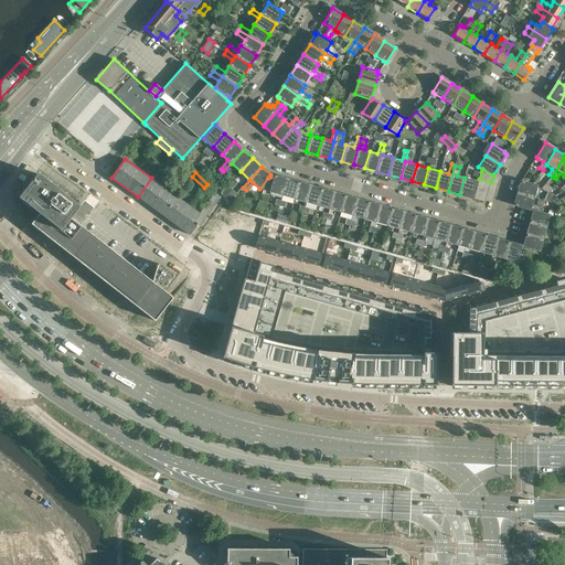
[(80,206),(38,174),(19,198),(39,214),(32,224),(155,321),(172,298),(156,285),(158,281),(160,283),(173,278),(174,277),(174,276),(174,275),(161,265),(160,265),(160,264),(159,264),(158,264),(158,265),(157,268),(152,281),(81,225),(89,214),(80,206)]
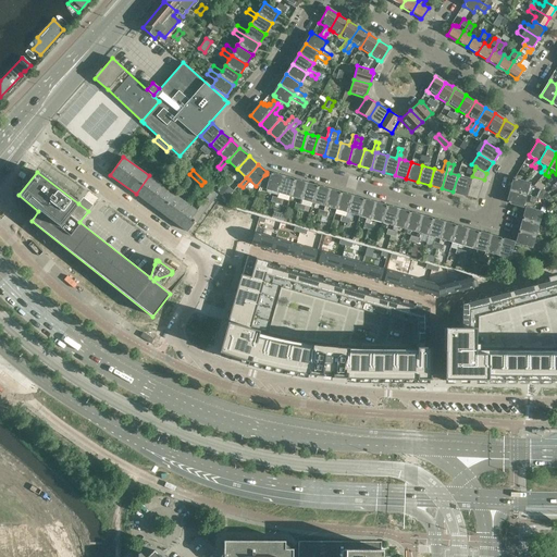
[(277,193),(282,176),(271,173),(270,174),(269,177),(265,189),(277,193)]
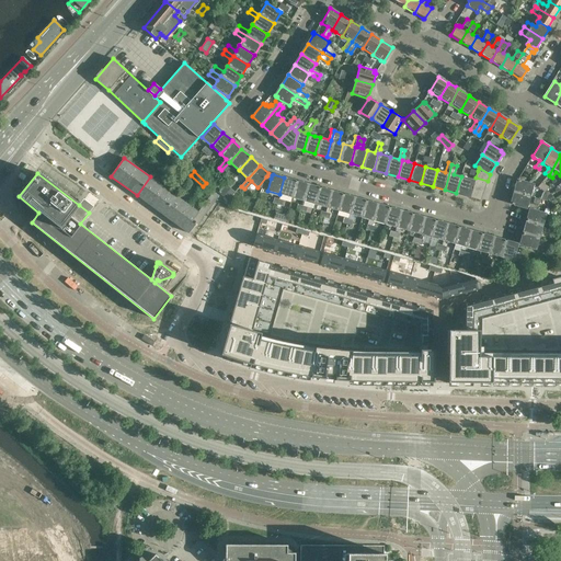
[(150,176),(137,195),(162,214),(175,196),(150,176)]
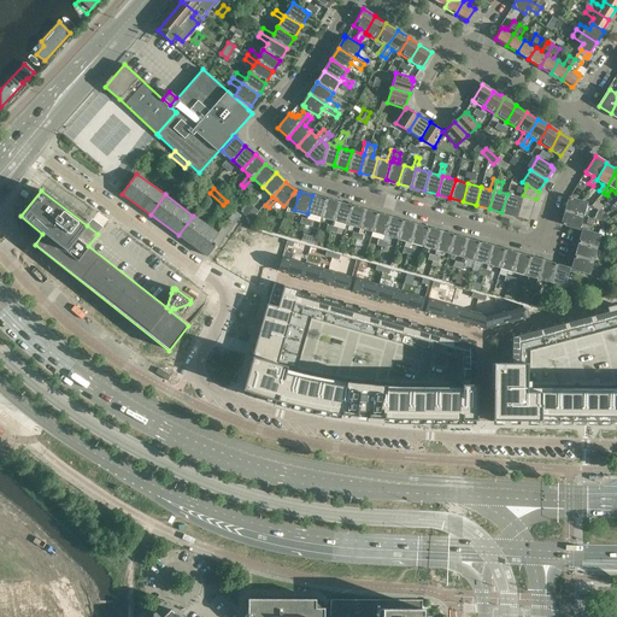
[(294,210),(298,197),(293,194),(283,206),(294,210)]
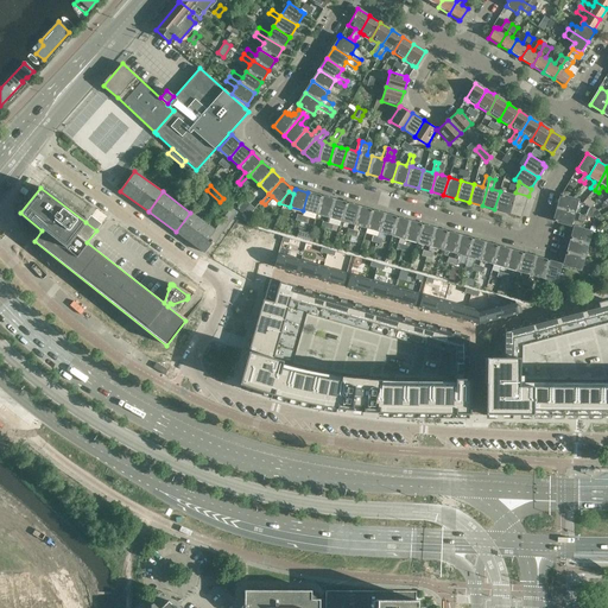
[(500,191),(494,209),(507,214),(512,195),(511,195),(511,194),(500,191)]
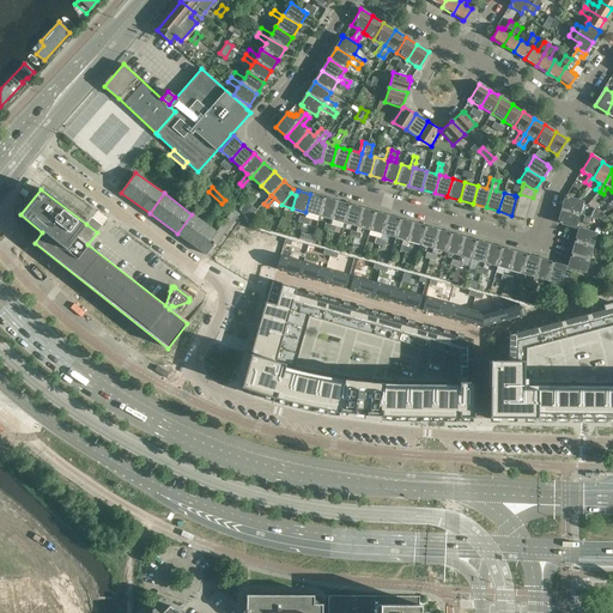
[(310,194),(305,212),(307,213),(317,216),(323,198),(310,194)]
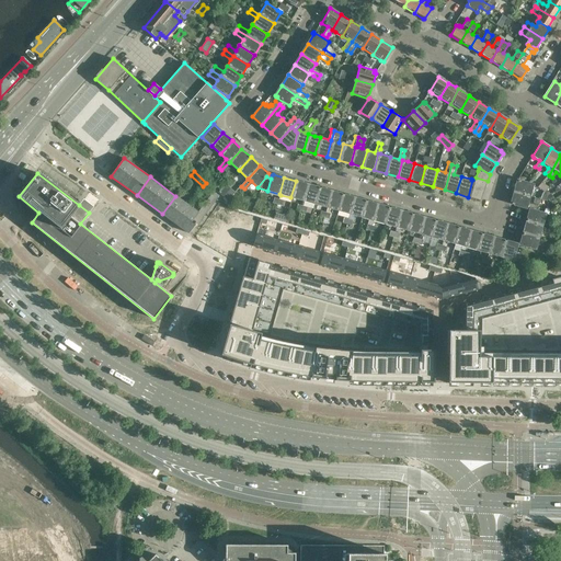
[(476,178),(474,184),(485,187),(488,181),(476,178)]
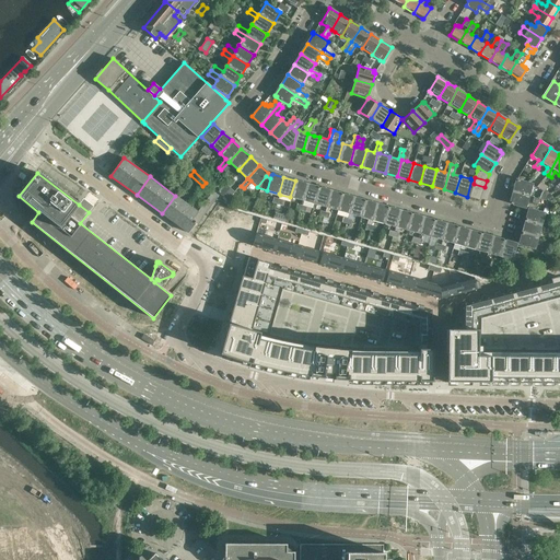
[(516,179),(513,190),(529,196),(533,184),(520,179),(520,181),(516,179)]
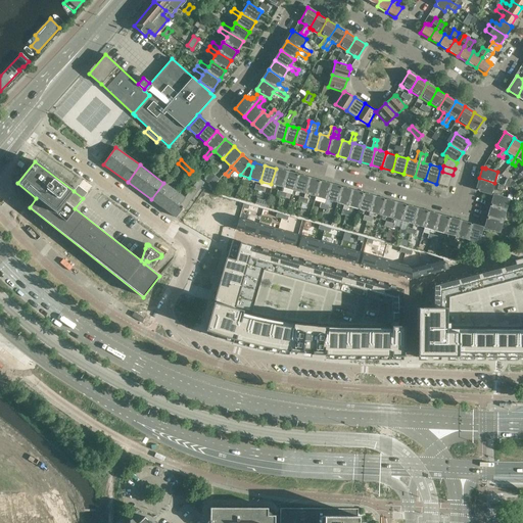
[(282,187),(286,172),(276,169),(271,184),(282,187)]
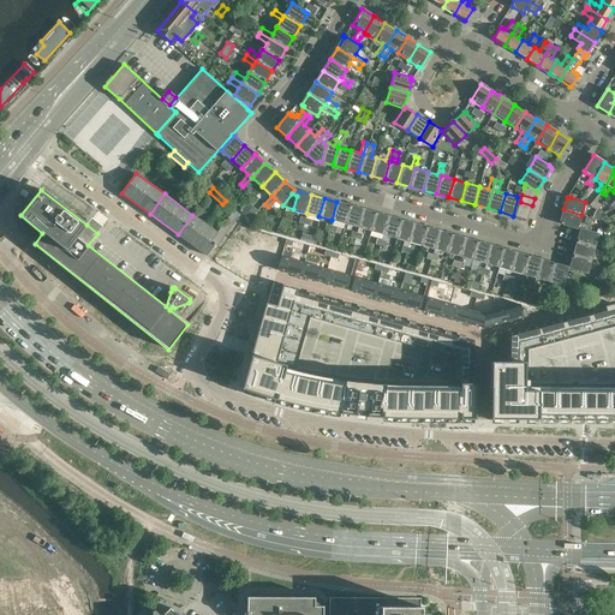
[(248,202),(240,210),(239,210),(250,220),(258,212),(248,202)]
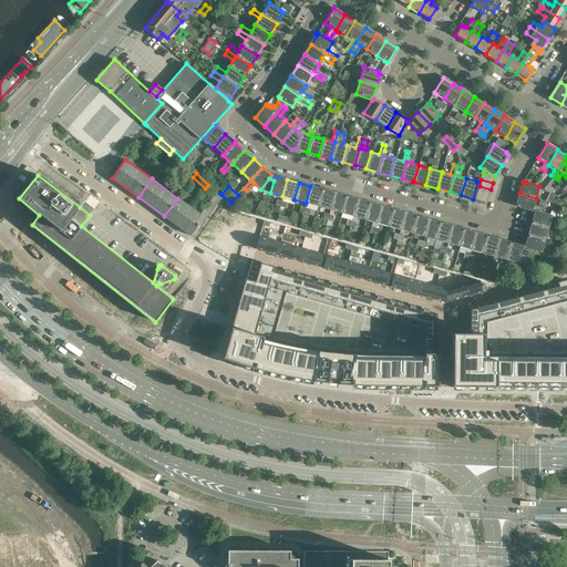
[(310,186),(306,203),(307,203),(318,206),(322,189),(310,186)]
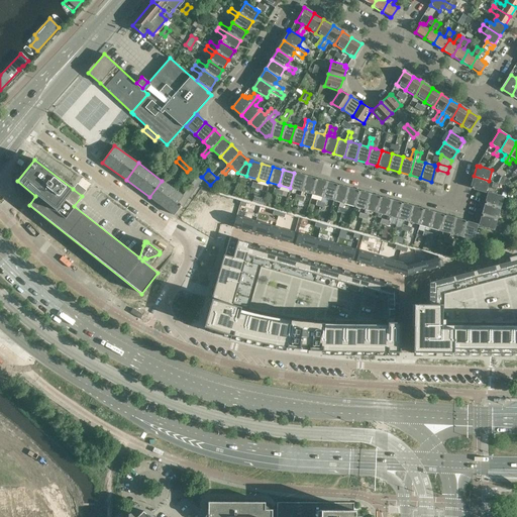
[(437,170),(435,176),(445,179),(447,173),(437,170)]
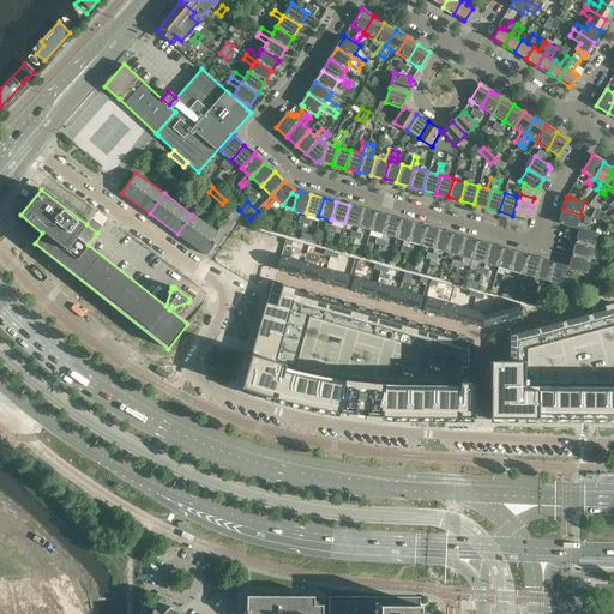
[(349,205),(344,223),(357,227),(362,209),(349,205)]
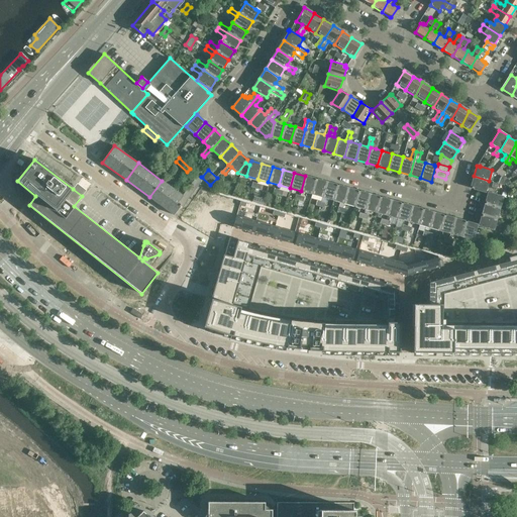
[(305,176),(301,191),(311,194),(316,179),(305,176)]
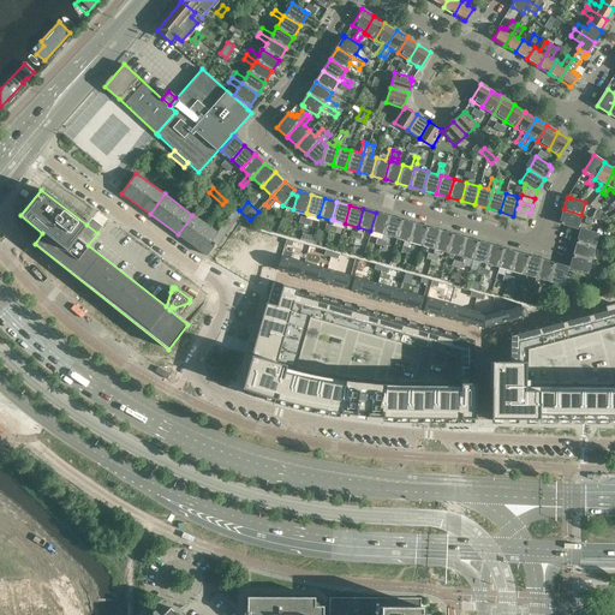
[(518,209),(515,216),(527,220),(530,213),(518,209)]
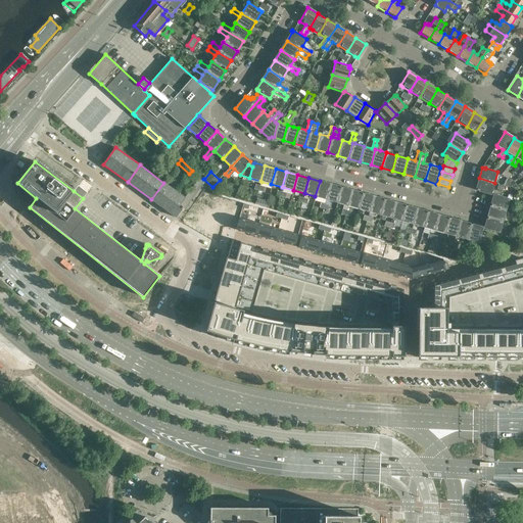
[(494,183),(479,178),(476,190),(491,194),(494,183)]
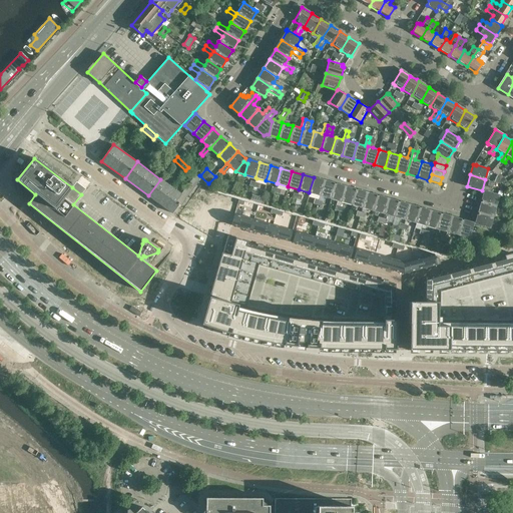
[(314,177),(309,192),(320,195),(324,180),(314,177)]
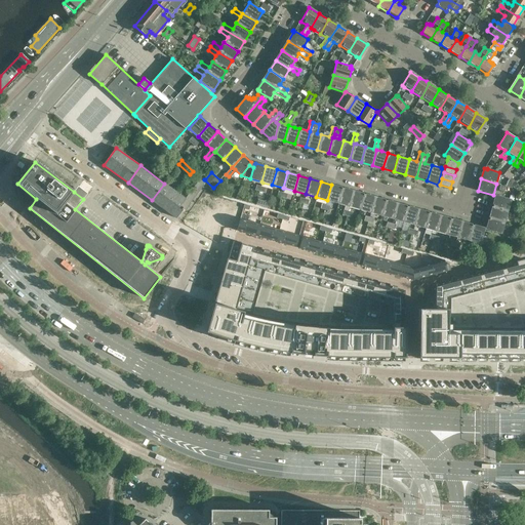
[(185,199),(164,184),(152,200),(176,218),(184,208),(179,205),(183,202),(185,199)]
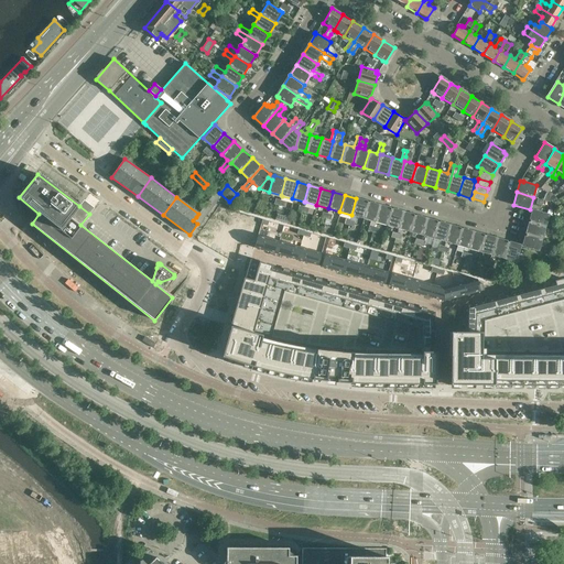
[(356,198),(351,215),(364,219),(368,202),(356,198)]
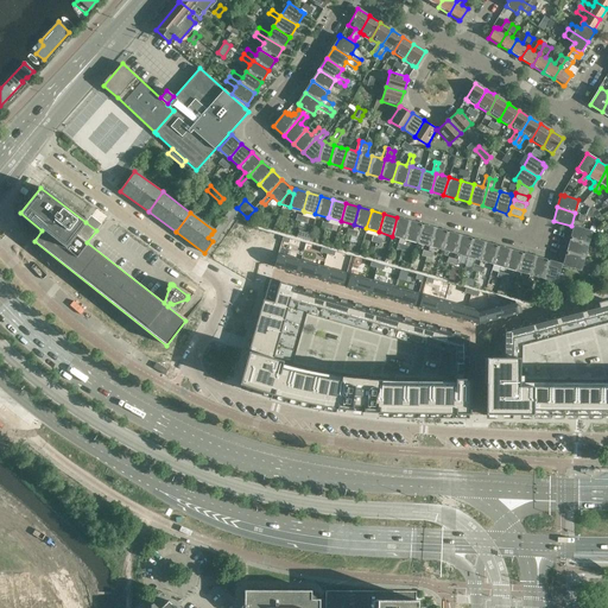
[(397,217),(392,236),(400,238),(397,248),(401,249),(404,240),(410,221),(397,217)]
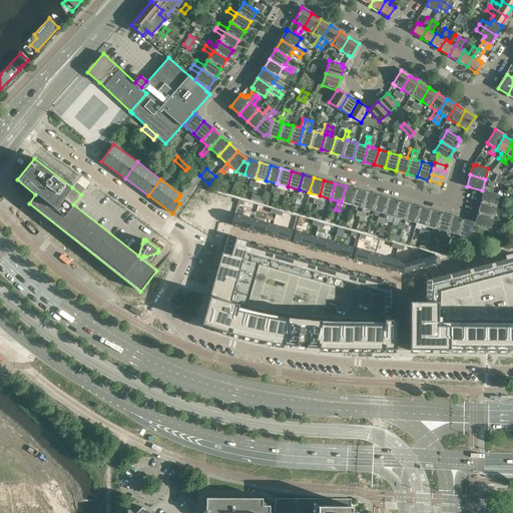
[(346,186),(341,202),(342,202),(352,205),(356,189),(346,186)]
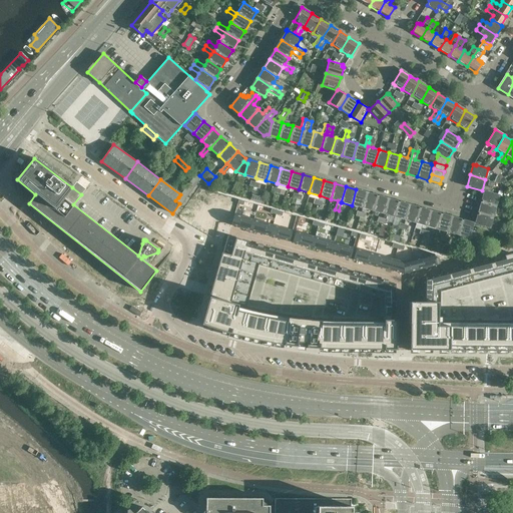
[(356,189),(352,205),(363,208),(367,192),(356,189)]
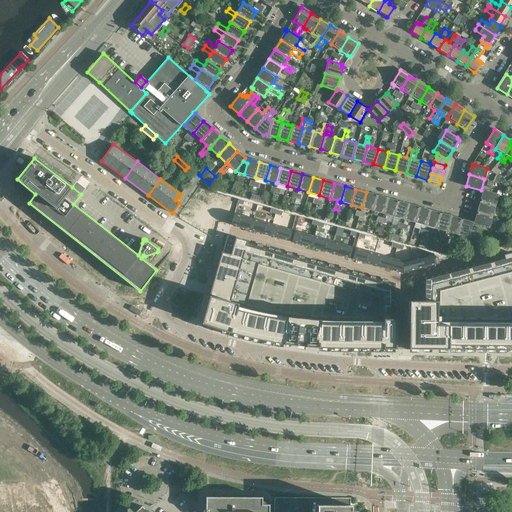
[(485,191),(481,202),(495,206),(499,194),(497,194),(485,191)]
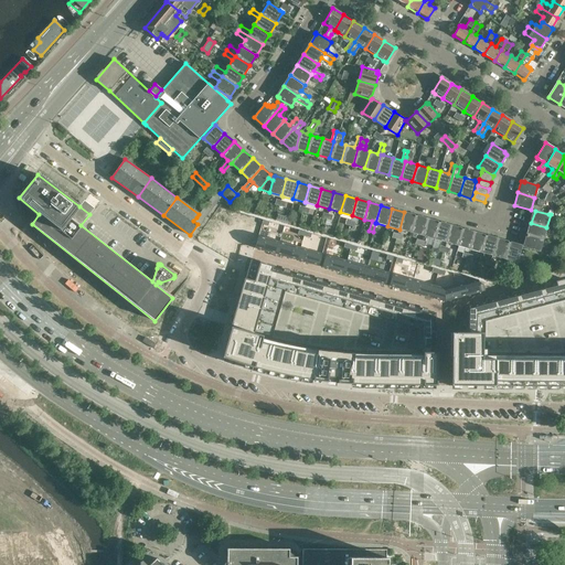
[(404,212),(400,230),(411,233),(416,215),(404,212)]
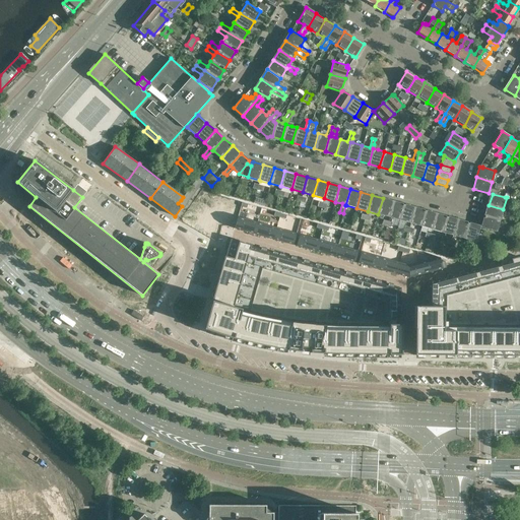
[(383,198),(378,214),(389,217),(393,202),(383,198)]
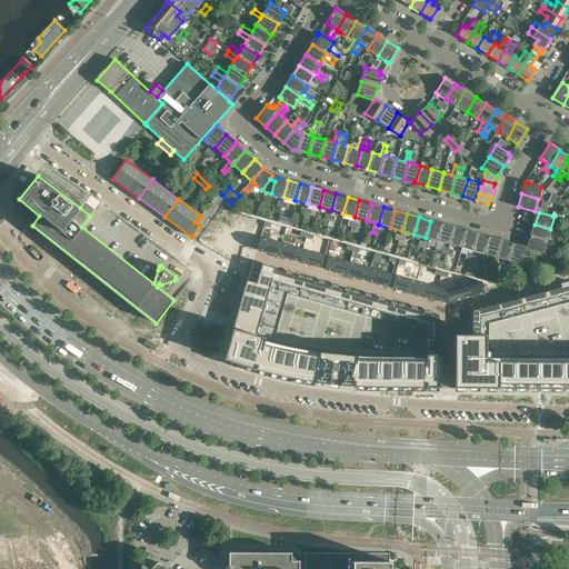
[(430,221),(426,238),(438,241),(442,225),(430,221)]
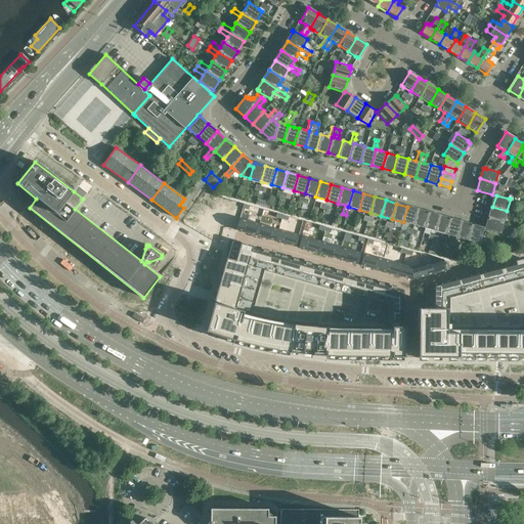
[(407,207),(403,222),(413,225),(419,210),(407,207)]
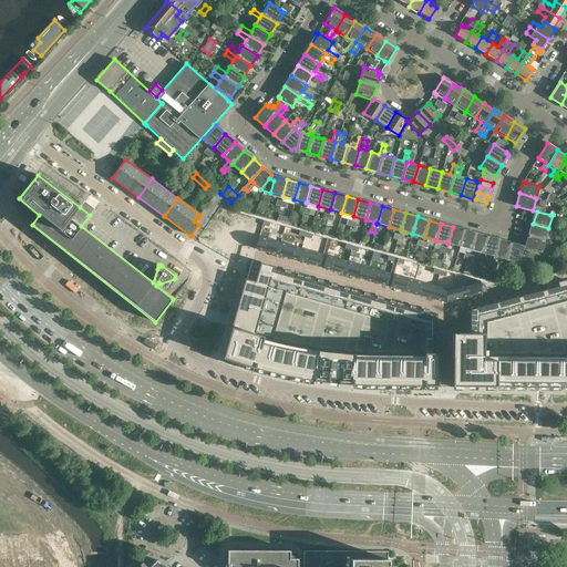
[(533,224),(529,236),(545,241),(548,228),(533,224)]
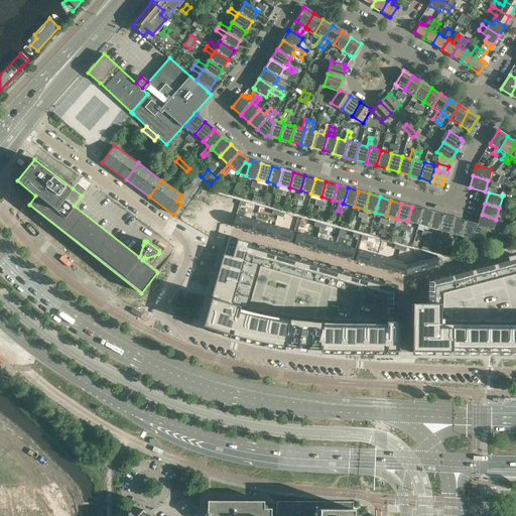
[(412,207),(407,222),(418,225),(422,210),(419,209),(412,207)]
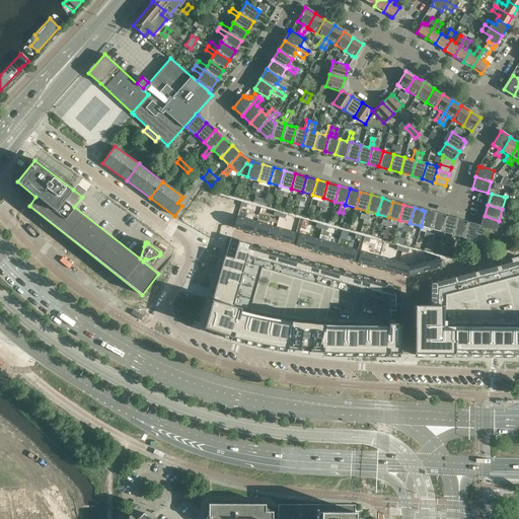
[(425,211),(421,226),(432,229),(436,214),(425,211)]
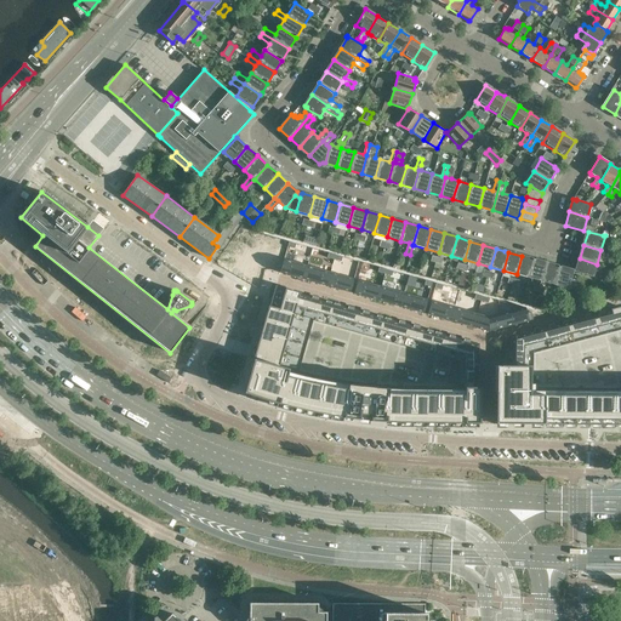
[(522,256),(517,274),(529,278),(535,260),(522,256)]
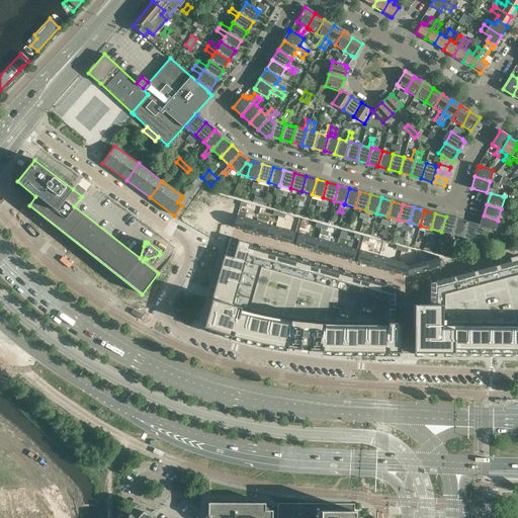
[(483,227),(483,228),(495,231),(498,221),(484,216),(480,226),(483,227)]
